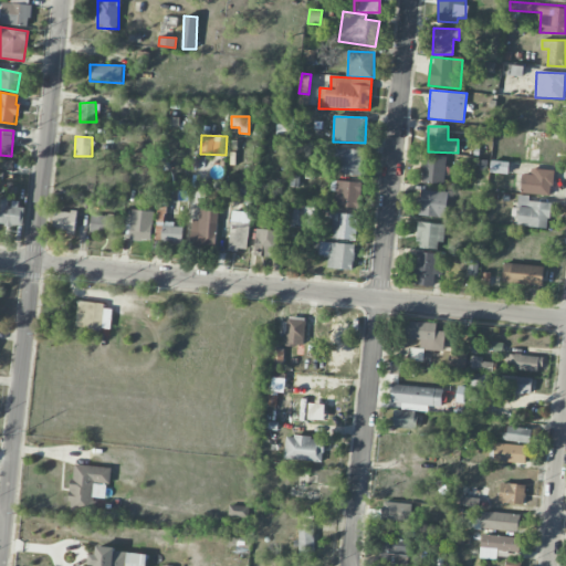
[(363,176),(363,149),(341,149),(341,175),(363,176)]
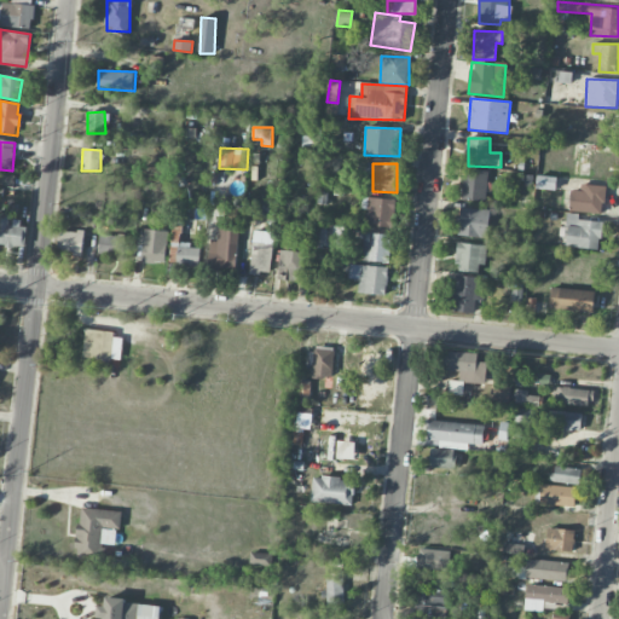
[(461,200),(485,202),(489,172),(463,169),(461,200)]
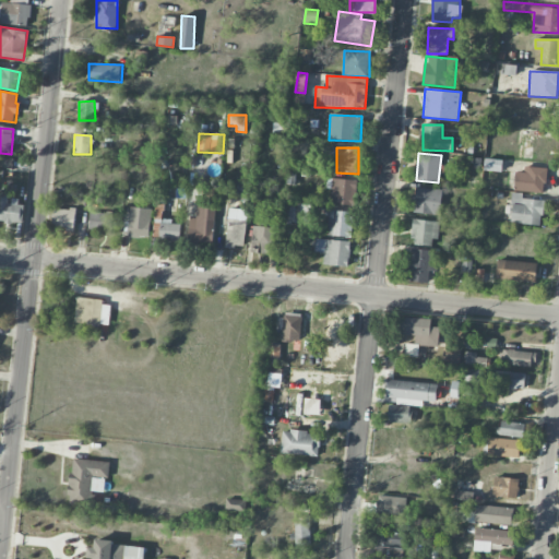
[(514,191),(545,192),(546,167),(524,167),(524,171),(515,171),(514,191)]
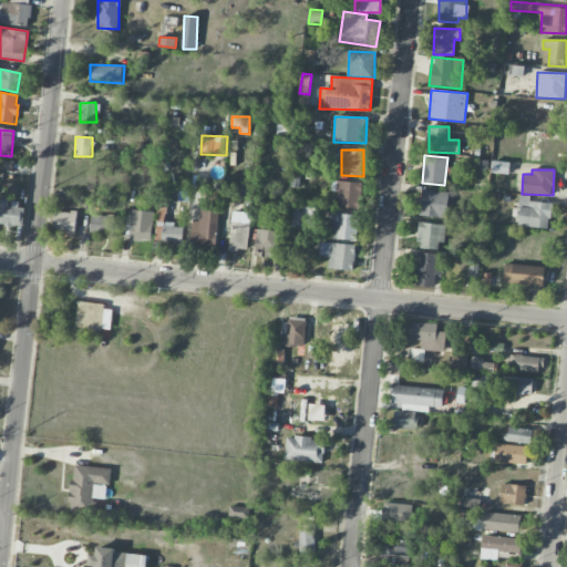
[(333,207),(360,208),(361,183),(334,182),(333,207)]
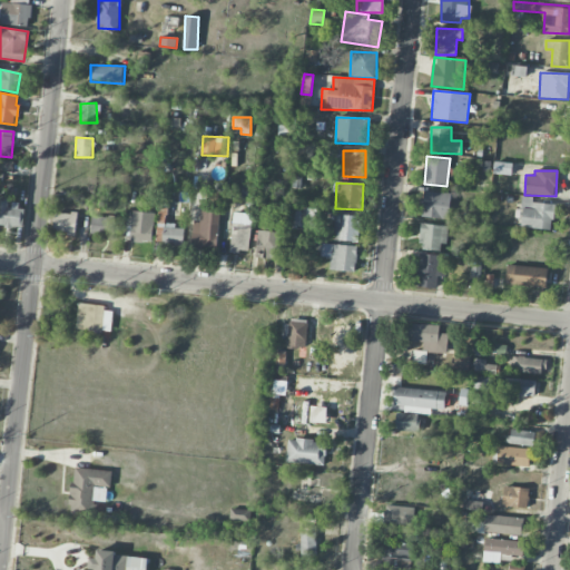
[(451,194),(423,190),(421,217),(449,219),(451,194)]
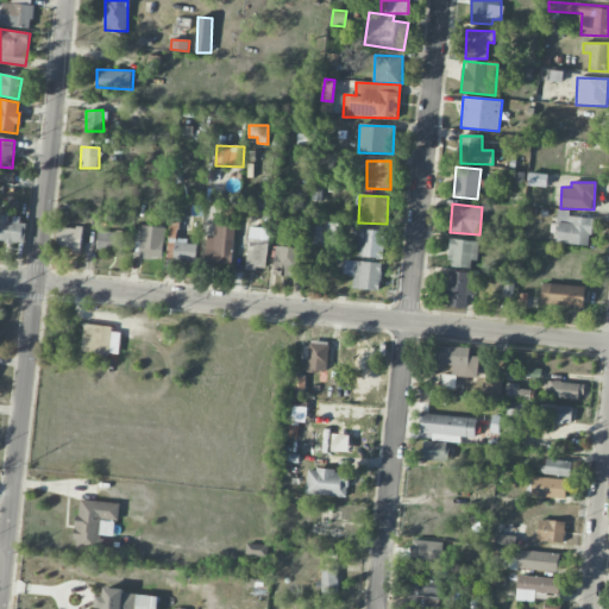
[(557,244),(591,245),(592,218),(569,217),(569,211),(558,209),(557,244)]
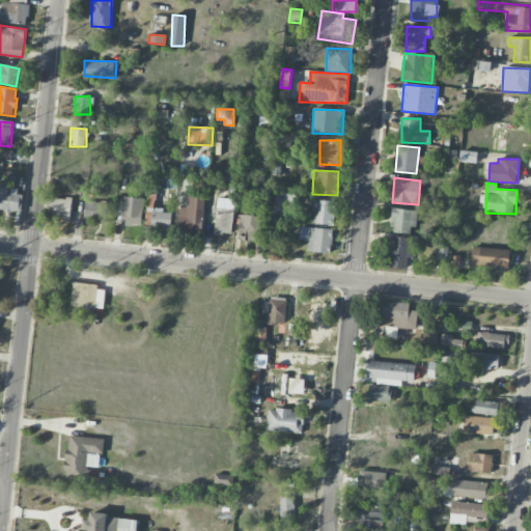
[(8,185),(0,184),(0,211),(22,212),(23,195),(7,194),(8,185)]
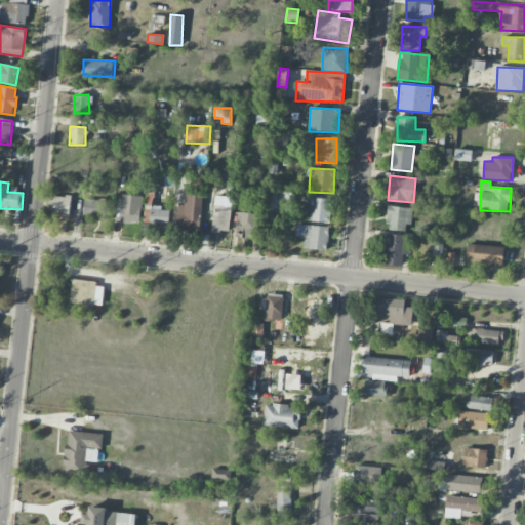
[(291,192),(270,192),(270,209),(291,210),(291,192)]
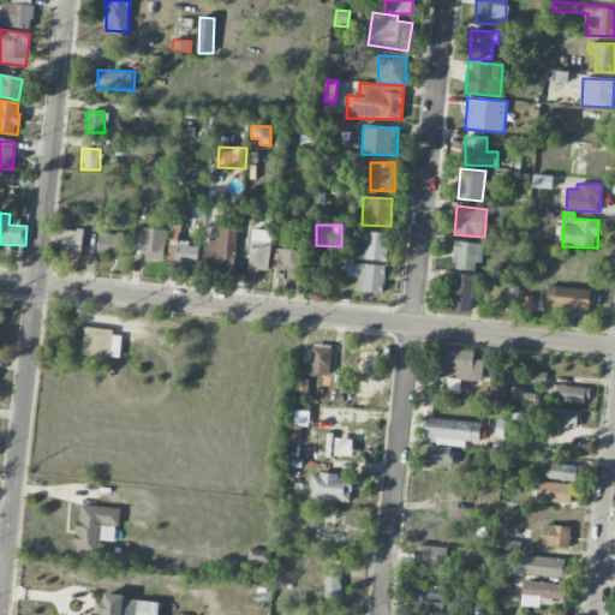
[(234,269),(237,227),(218,227),(218,238),(208,238),(207,268),(234,269)]
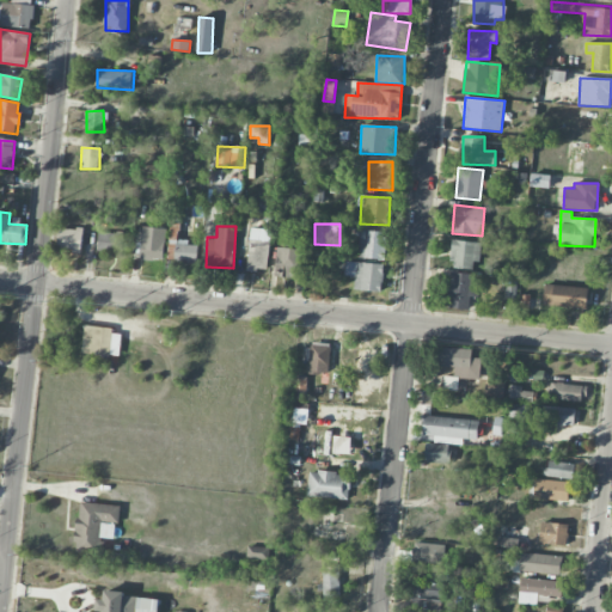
[(57,249),(81,251),(84,230),(60,227),(57,249)]
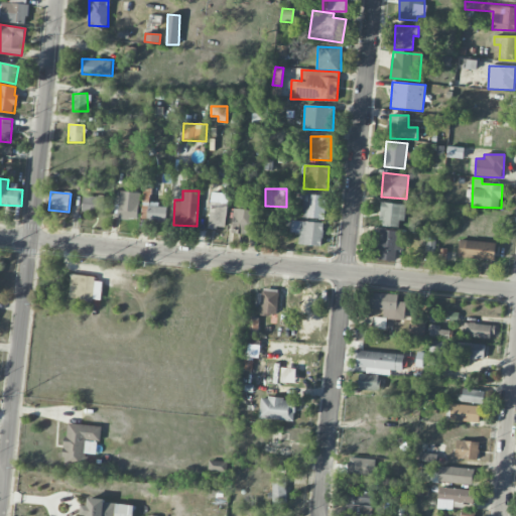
[(138,220),(140,192),(120,191),(118,219),(138,220)]
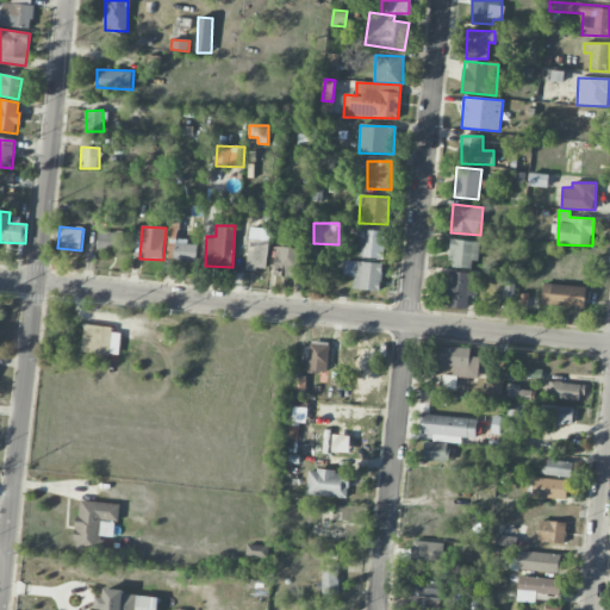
[(385,231),(358,230),(356,257),(384,259),(385,231)]
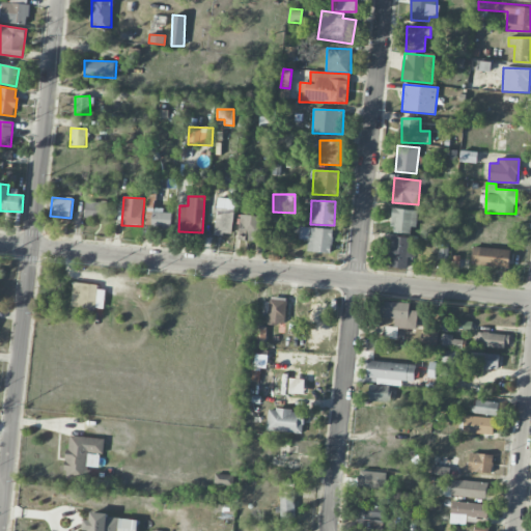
[(112,202),(85,201),(85,221),(111,222),(112,202)]
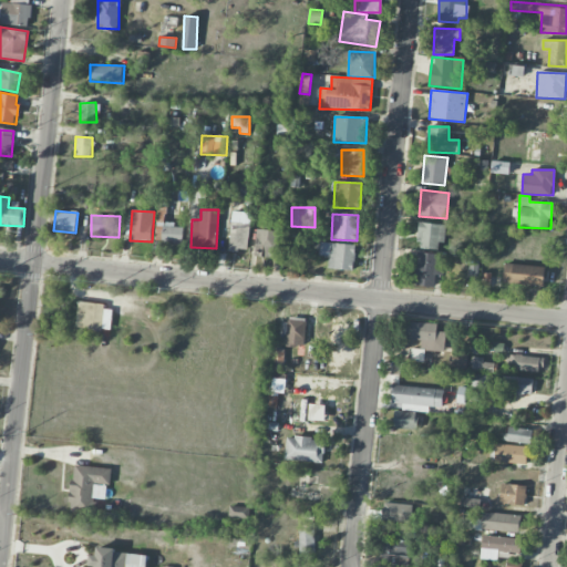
[(183,245),(183,228),(174,227),(174,223),(163,223),(162,244),(183,245)]
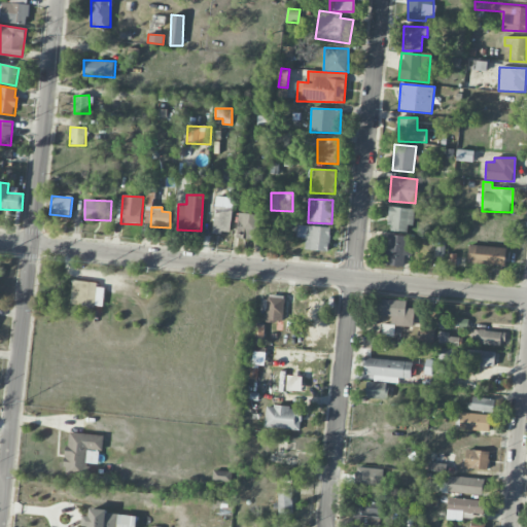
[(232,207),(214,207),(213,233),(231,233),(232,207)]
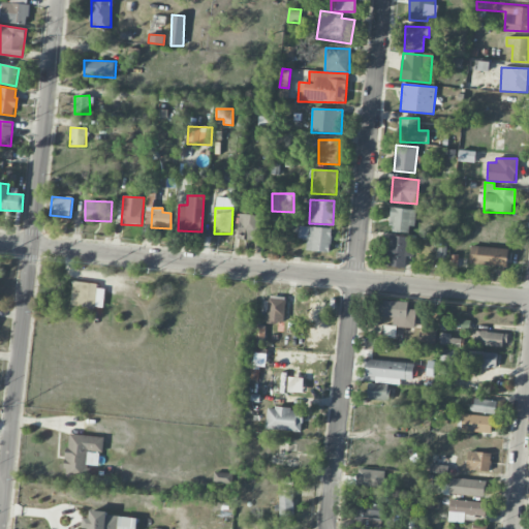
[(412,234),(414,210),(392,208),(389,231),(412,234)]
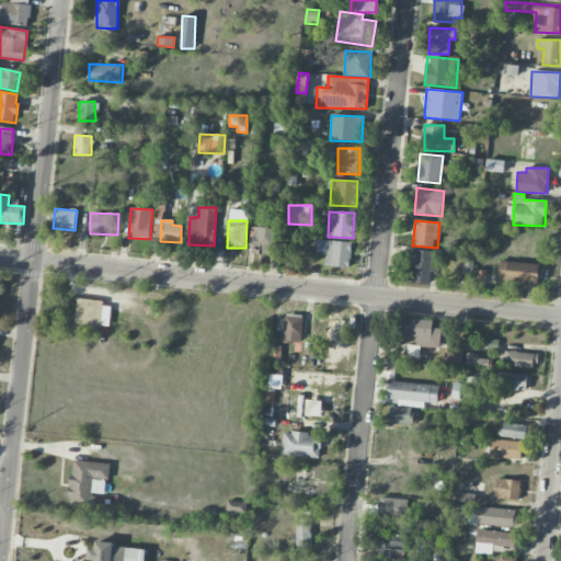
[(279,229),(253,228),(252,253),(278,254),(279,229)]
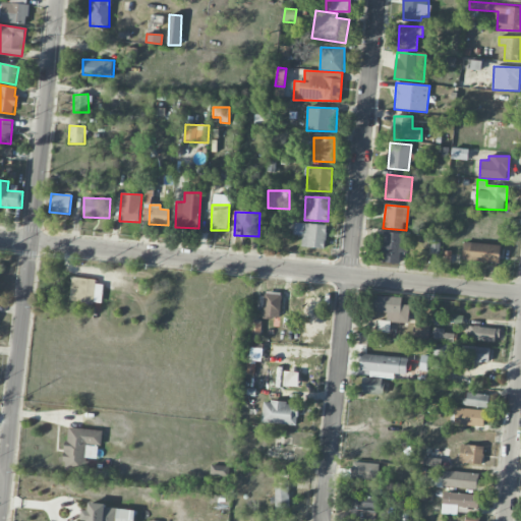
[(326,248),(327,225),(293,223),(292,235),(301,236),(301,247),(326,248)]
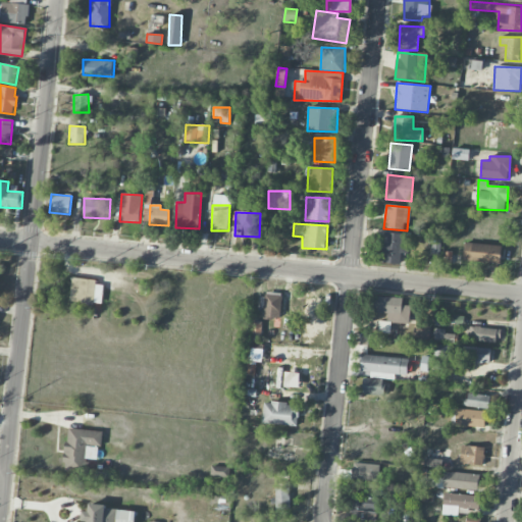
[(410,235),(384,231),(380,262),(400,264),(401,253),(408,254),(410,235)]
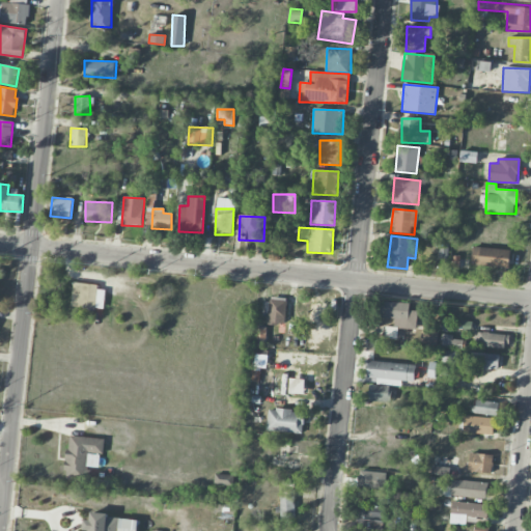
[(509,267),(510,249),(472,248),(472,266),(509,267)]
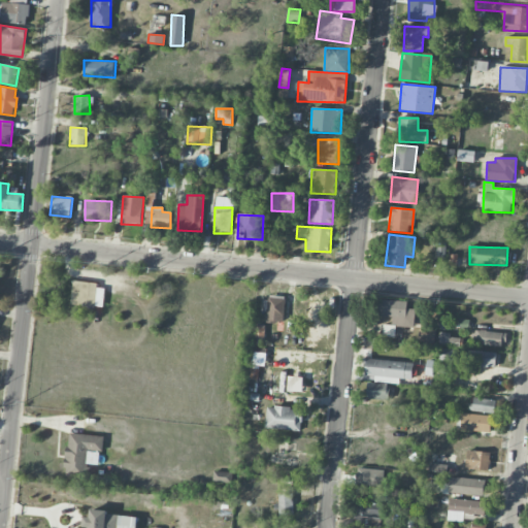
[(73,282),(71,304),(102,308),(105,285),(73,282)]
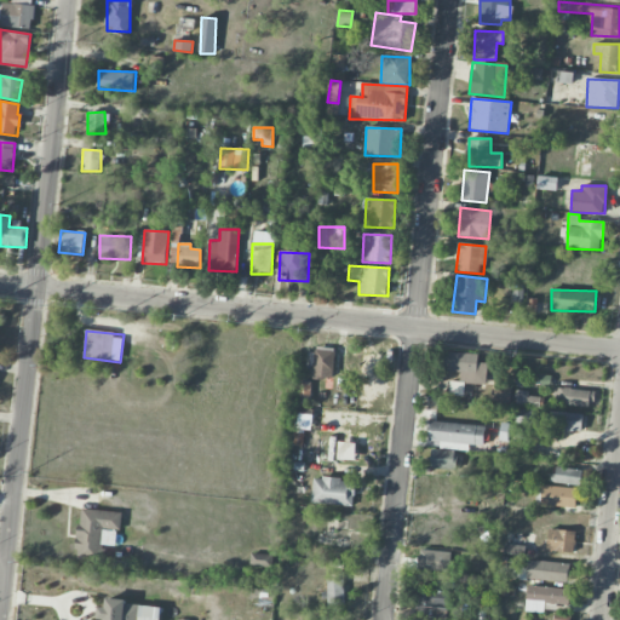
[(306,366),(313,366),(313,378),(333,379),(334,349),(308,349),(306,366)]
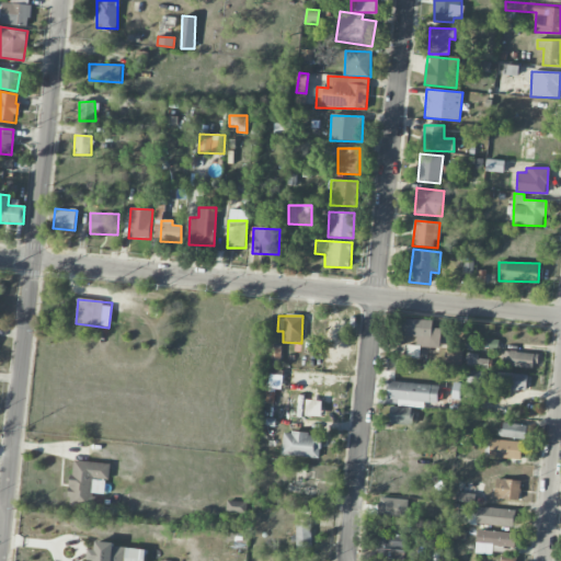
[(441,347),(442,329),(433,329),(433,320),(403,319),(402,336),(418,336),(416,346),(441,347)]
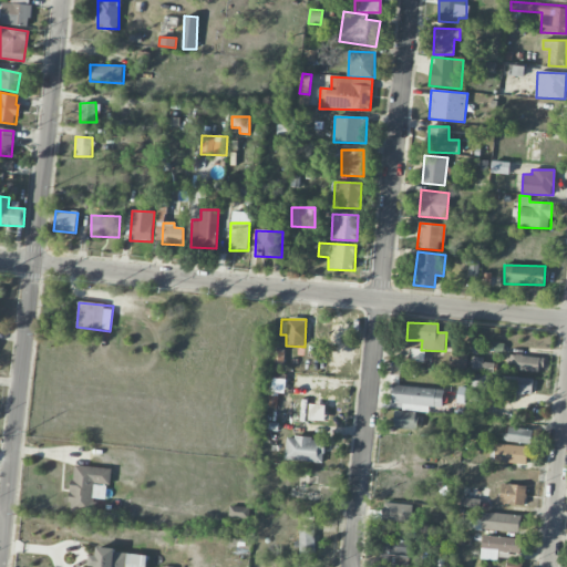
[(506,370),(543,371),(543,357),(507,356),(506,370)]
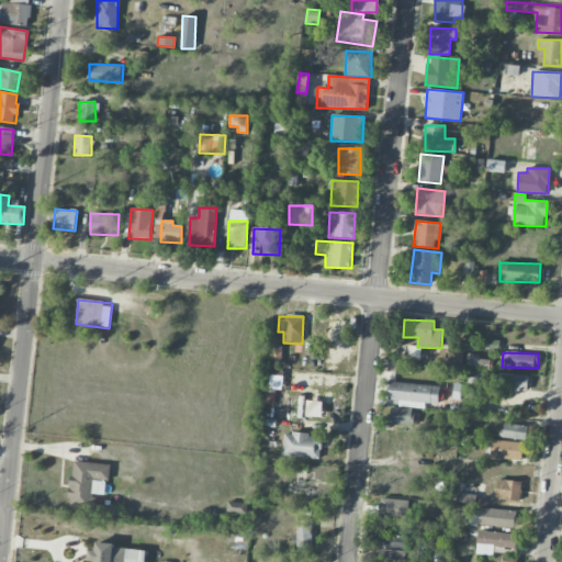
[(490,369),(490,360),(479,360),(479,355),(468,355),(468,368),(490,369)]
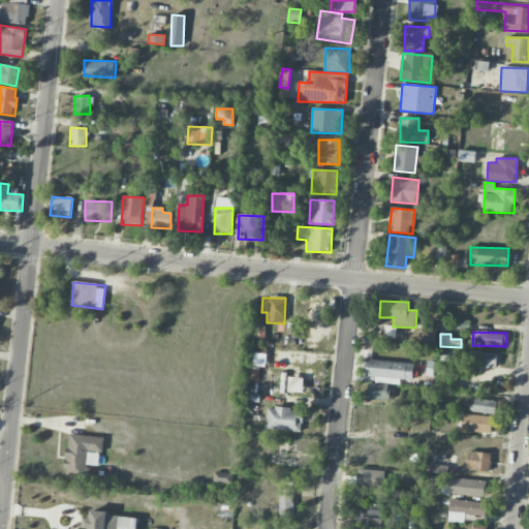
[(467,367),(496,369),(497,352),(467,351),(467,367)]
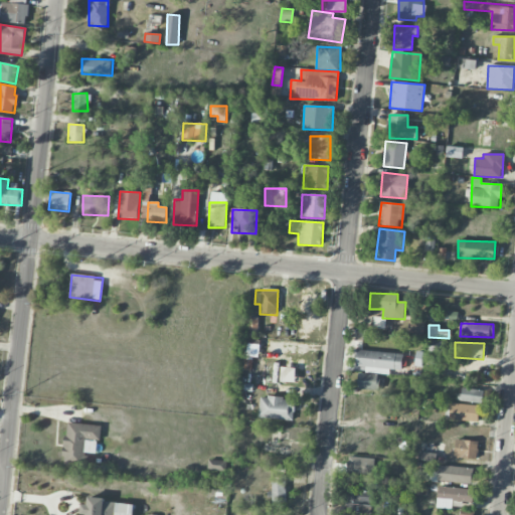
[(389,370),(402,371),(402,353),(356,351),(355,366),(365,366),(365,373),(389,374),(389,370)]
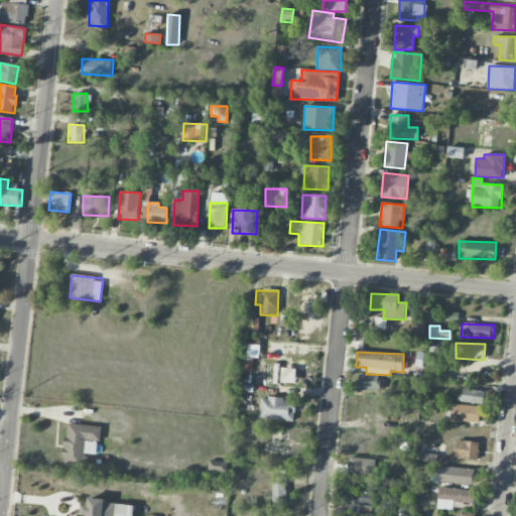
[(295,383),(295,369),(281,368),(281,382),(295,383)]
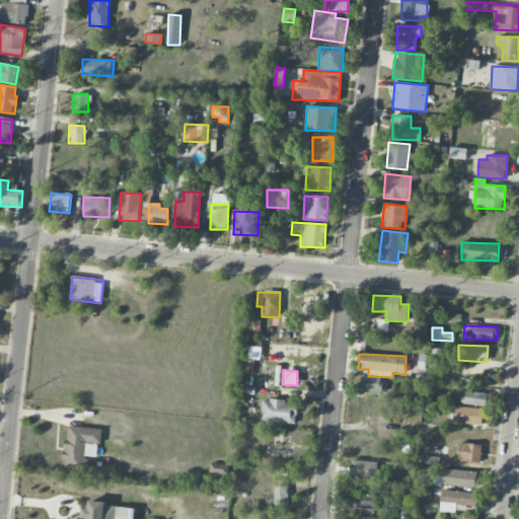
[(381,377),(361,376),(360,392),(380,393),(381,377)]
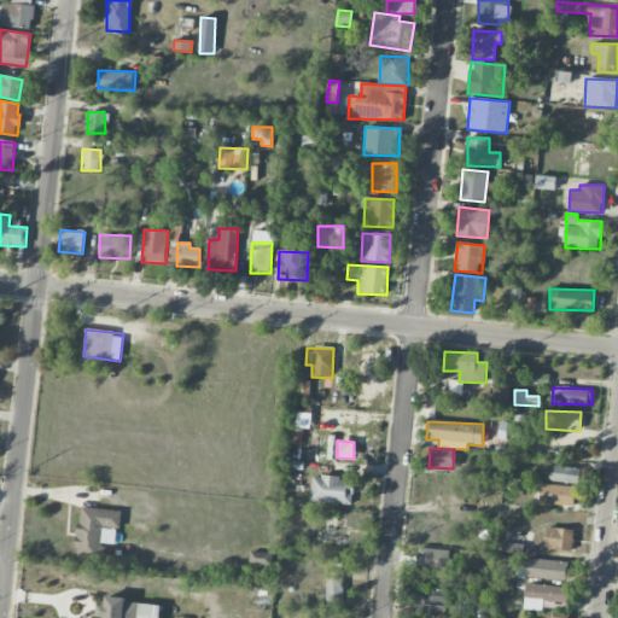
[(581,470),(552,465),(549,481),(578,485),(581,470)]
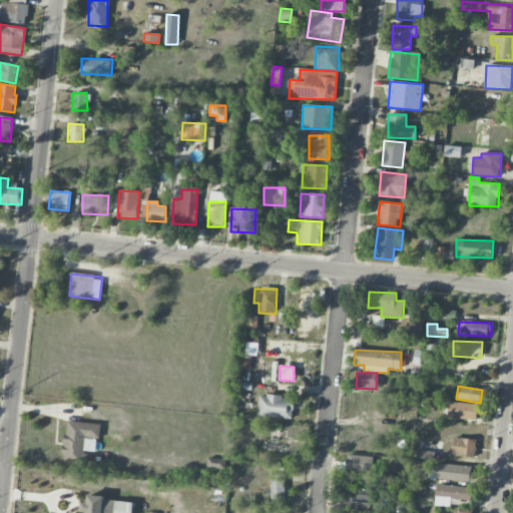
[(293,419),(294,397),(259,396),(258,417),(293,419)]
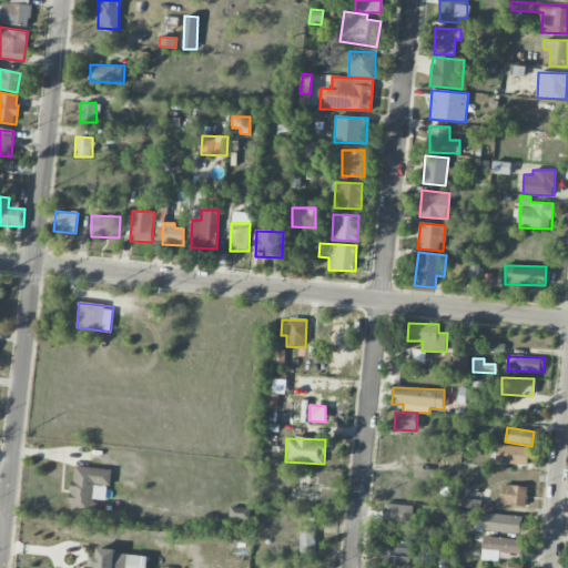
[(495,462),(527,465),(529,448),(496,445),(495,462)]
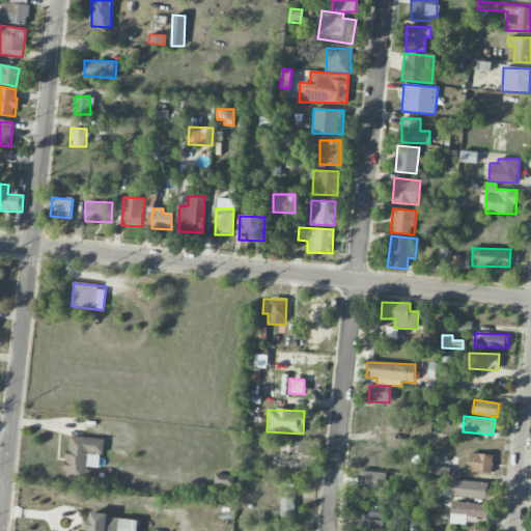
[(104,439),(67,437),(65,480),(86,481),(87,467),(99,467),(100,454),(103,454),(104,439)]
